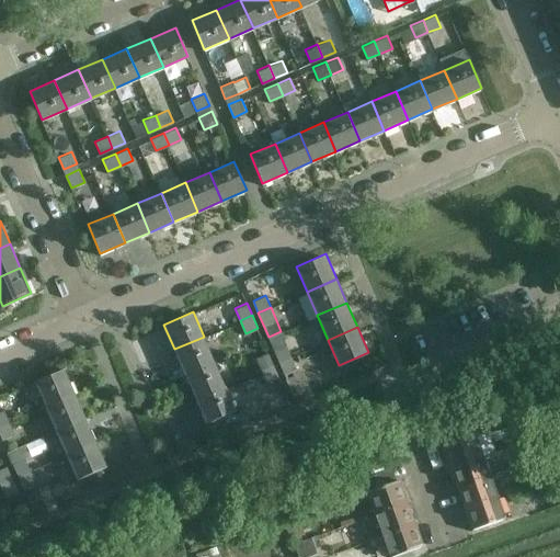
[(204,337),(174,349),(185,373),(214,360),(204,337)]
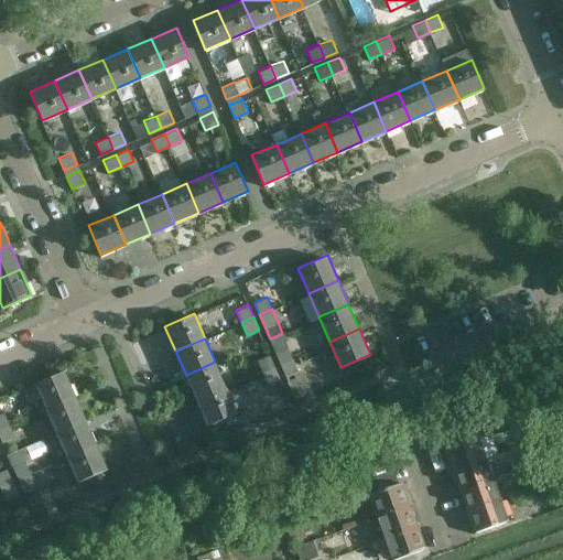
[(280,363),(293,357),(288,345),(275,351),(280,363)]
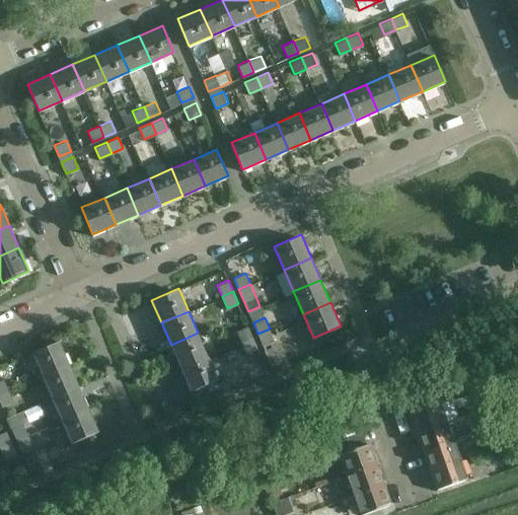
[(241,341),(252,336),(248,324),(236,329),(241,341)]
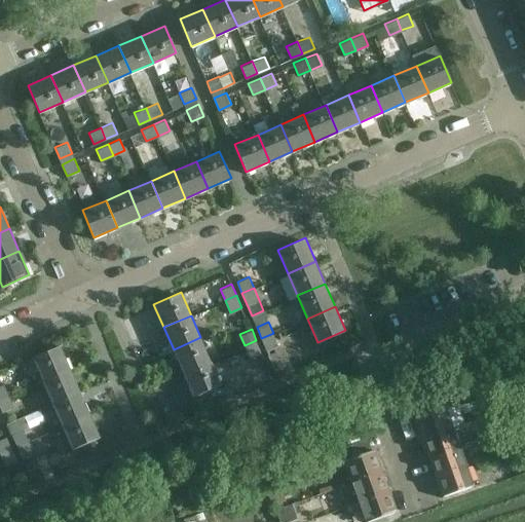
[(273,333),(261,338),(266,350),(278,345),(273,333)]
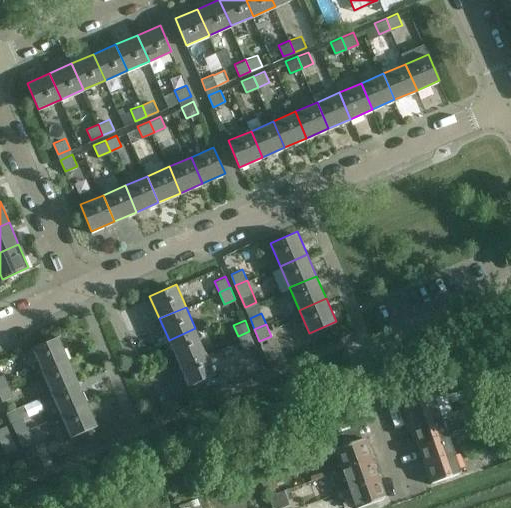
[(195,328),(169,340),(178,362),(205,351),(195,328)]
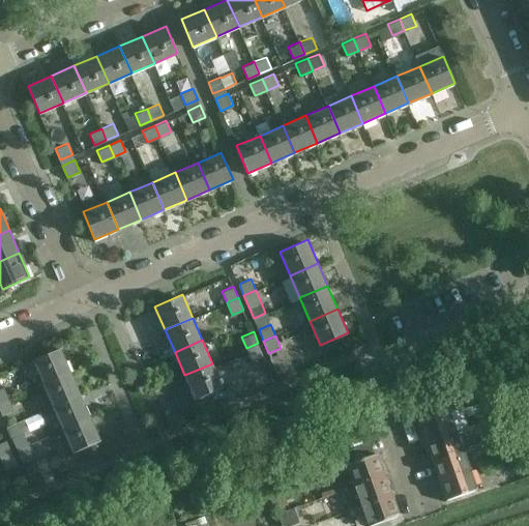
[(252,360),(263,355),(258,343),(246,348),(252,360)]
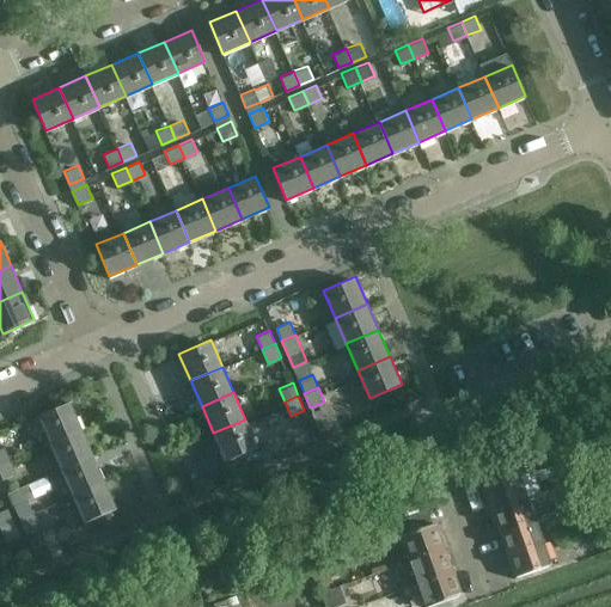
[(50,441),(81,428),(69,400),(38,415),(50,441)]
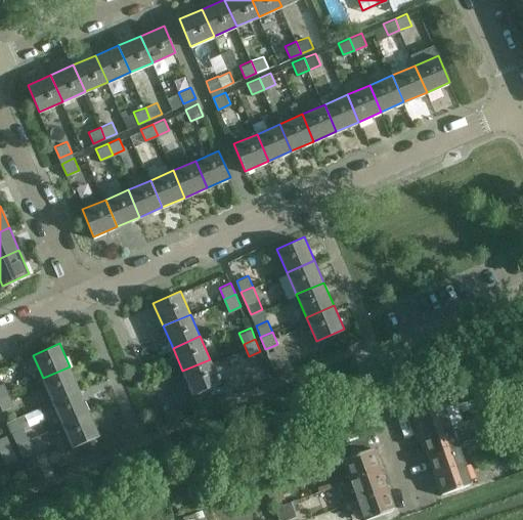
[(279,357),(271,361),(277,375),(286,371),(279,357)]
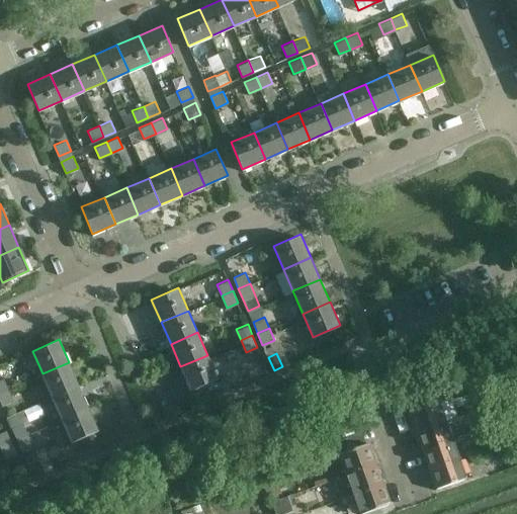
[(207,355),(180,366),(190,390),(218,378),(207,355)]
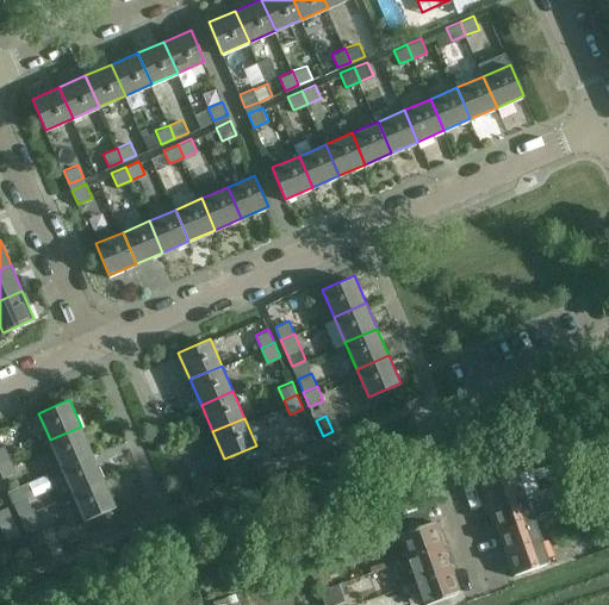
[(305,424),(292,431),(297,443),(309,437),(310,436),(305,424)]
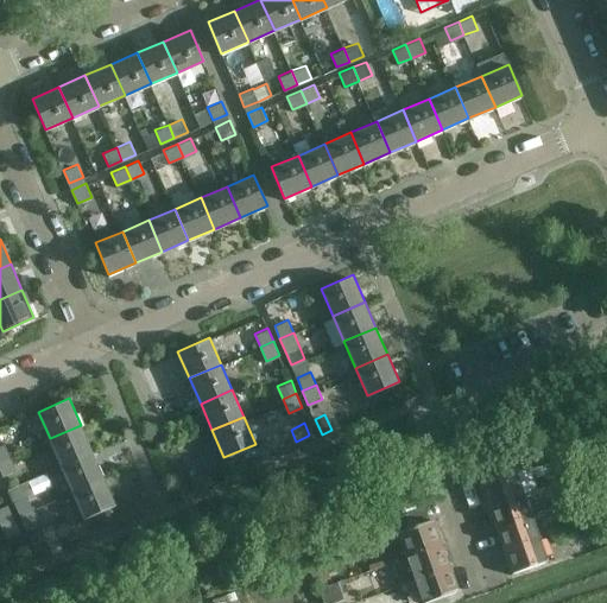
[(81,425),(50,438),(61,464),(93,451),(81,425)]
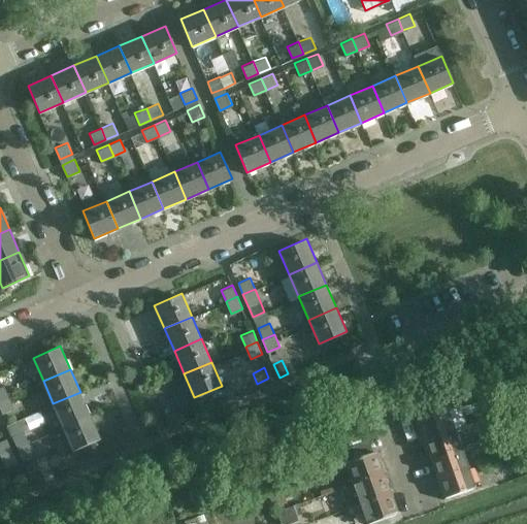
[(0,399),(8,396),(4,385),(0,386),(0,399)]
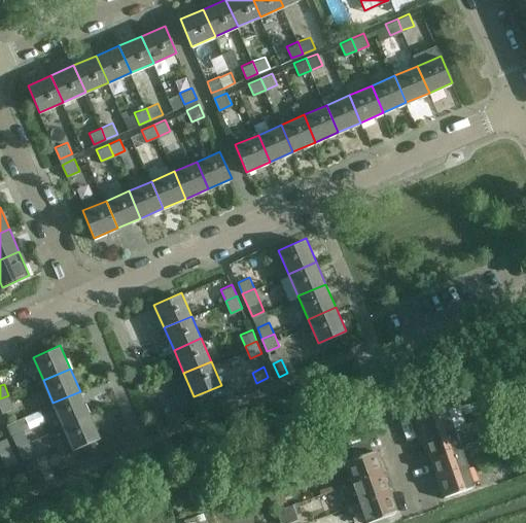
[(80,391),(53,403),(63,425),(90,414),(80,391)]
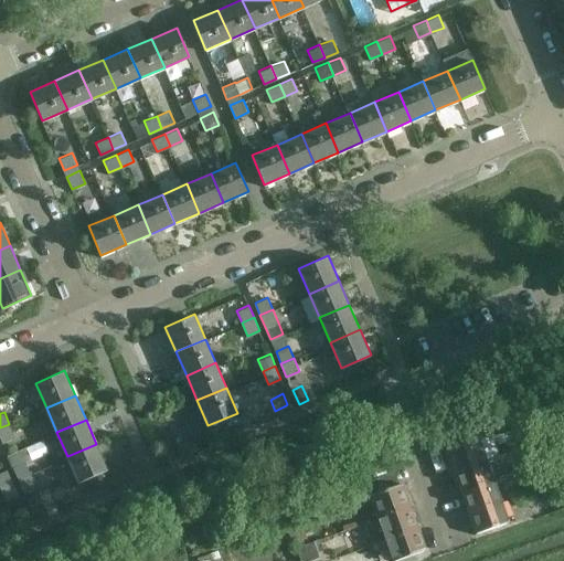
[(9,424),(0,427),(0,436),(2,442),(14,436),(9,424)]
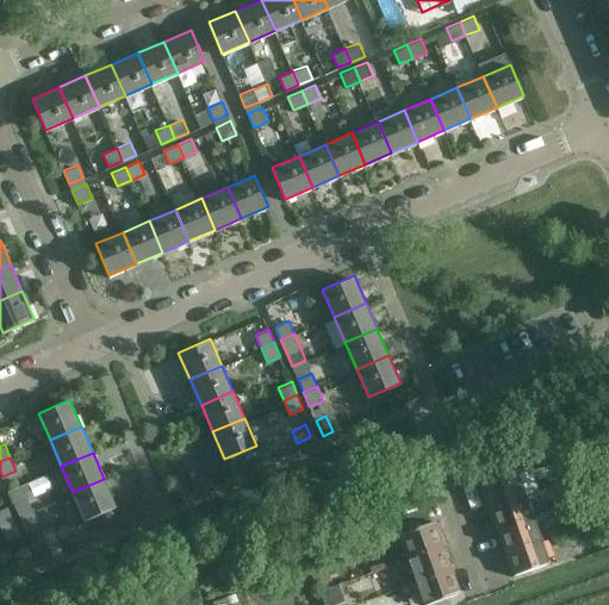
[(516,472),(482,485),(490,509),(524,497),(516,472)]
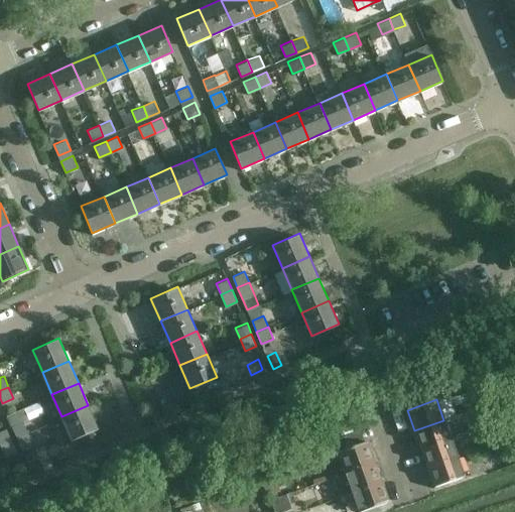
[(88,405),(61,416),(72,439),(98,428),(88,405)]
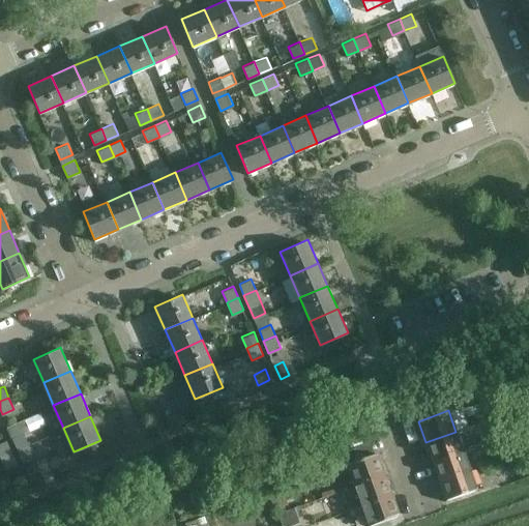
[(17,448),(29,443),(24,432),(11,437),(17,448)]
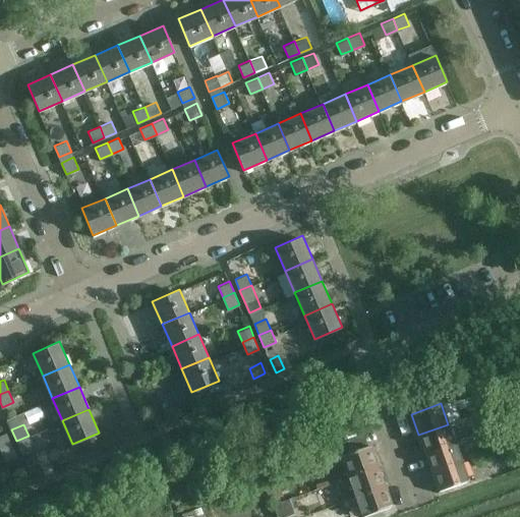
[(448,424),(418,435),(425,453),(455,443),(448,424)]
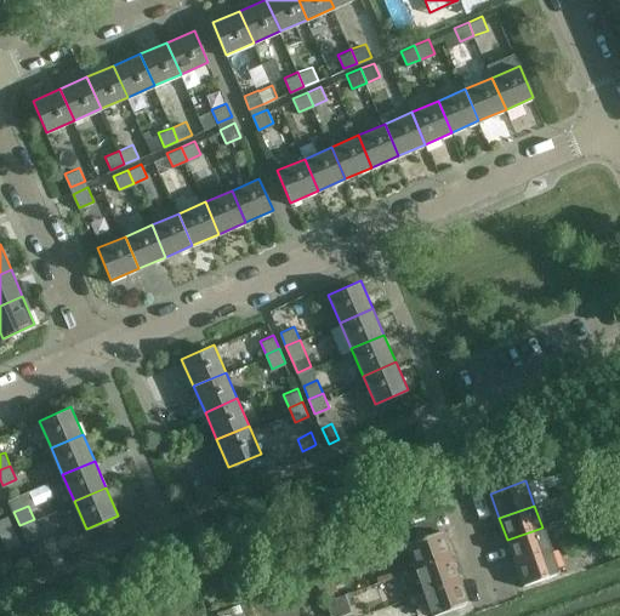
[(599,531),(613,526),(604,507),(592,512),(599,531)]
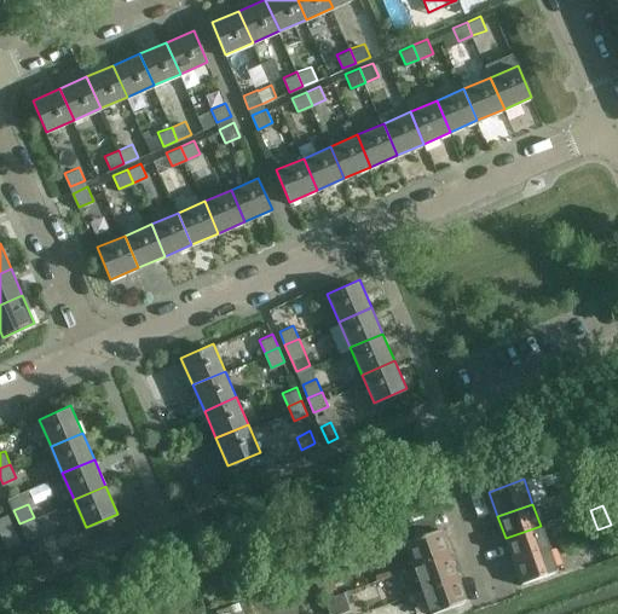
[(7,513),(0,515),(0,532),(13,526),(7,513)]
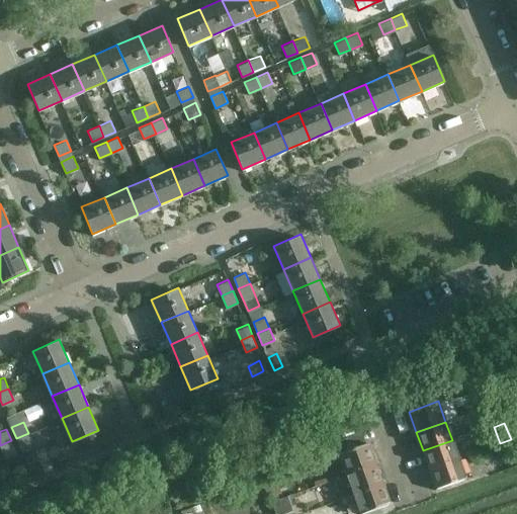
[(21,450),(33,445),(28,433),(16,438),(21,450)]
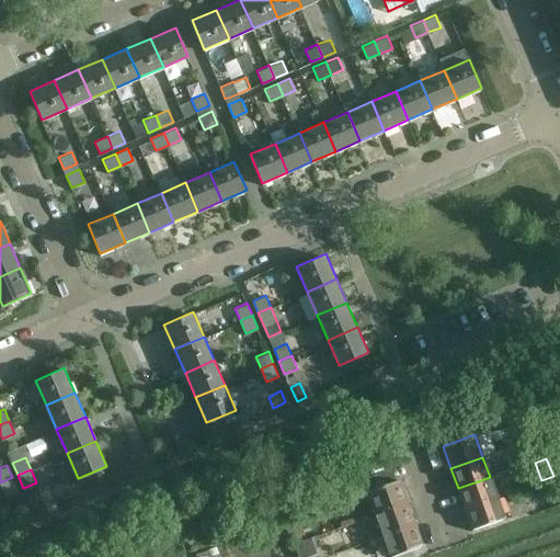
[(0,484),(6,497),(18,490),(12,477),(0,482),(0,484)]
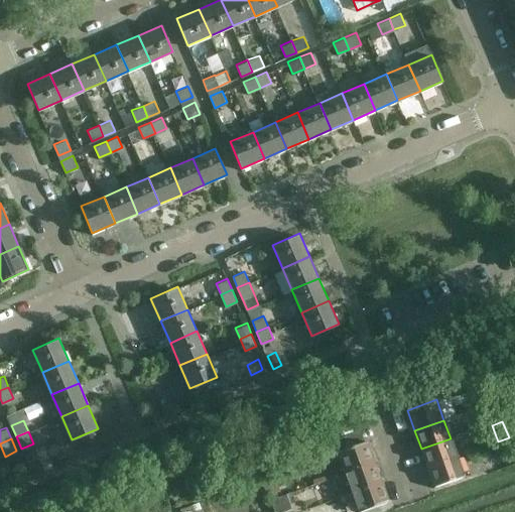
[(451,438),(421,449),(427,468),(457,458),(451,438)]
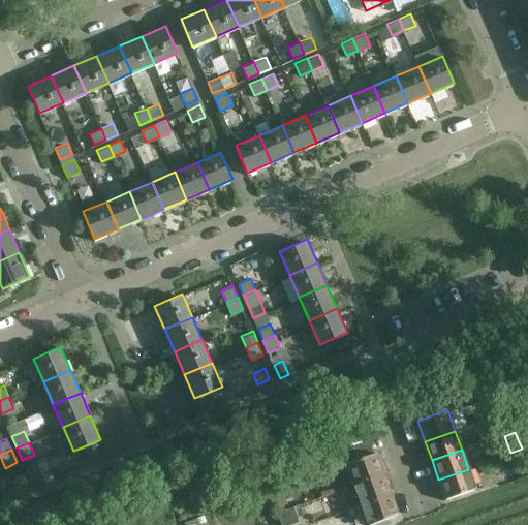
[(345,462),(352,485),(353,486),(384,475),(375,451),(345,462)]
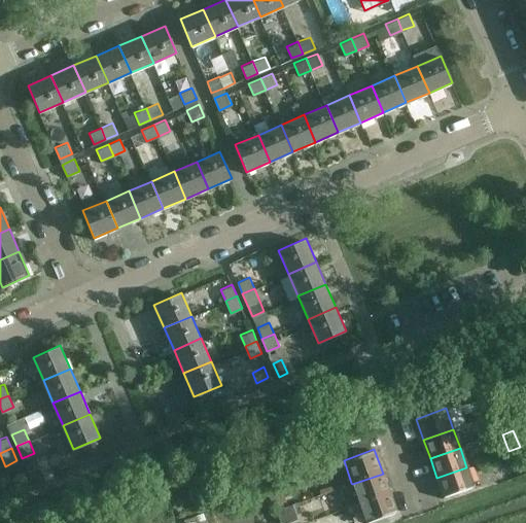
[(521,450),(509,455),(513,467),(525,462),(525,460),(521,450)]
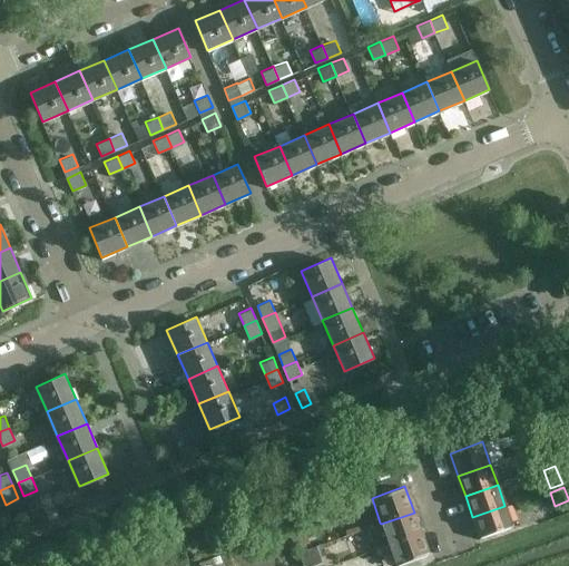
[(39,495),(26,501),(28,505),(33,519),(36,525),(49,518),(39,495)]
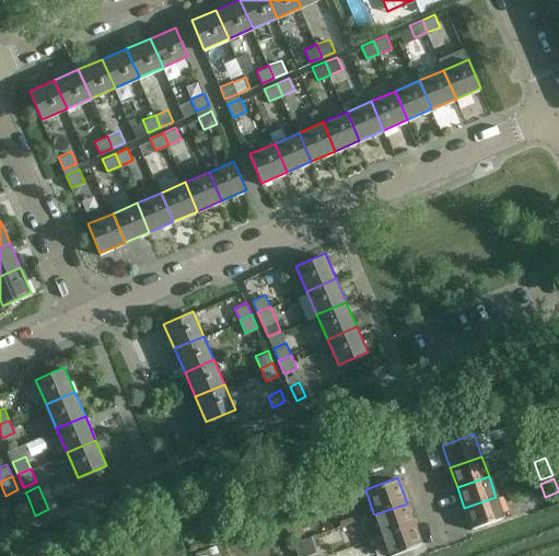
[(496,497),(464,508),(470,526),(469,526),(470,529),(504,517),(503,516),(496,497)]
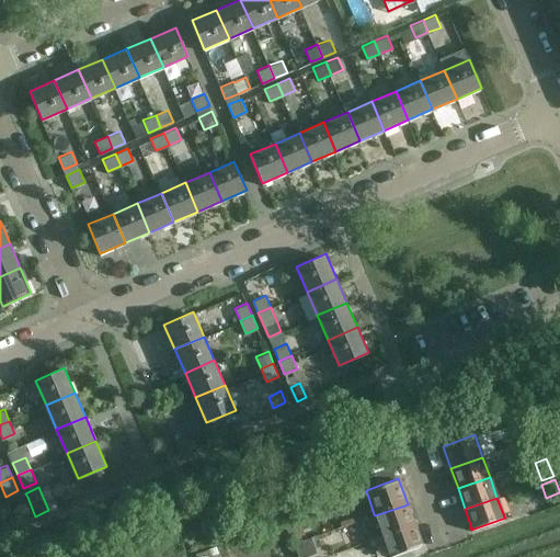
[(362,519),(368,540),(381,534),(383,536),(415,525),(408,504),(375,515),(374,514),(362,519)]
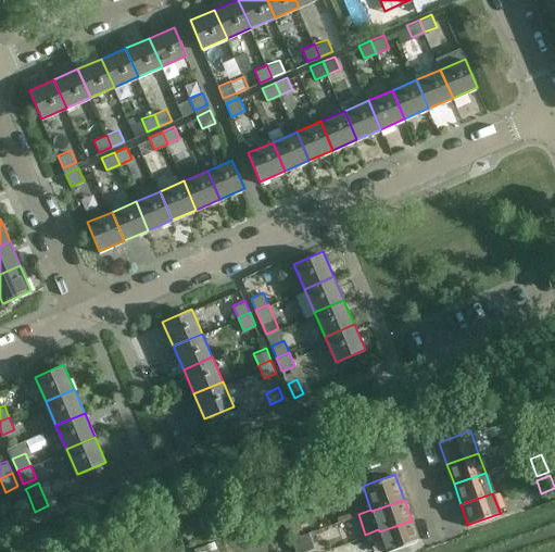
[(303,528),(294,509),(281,513),(290,534),(303,528)]
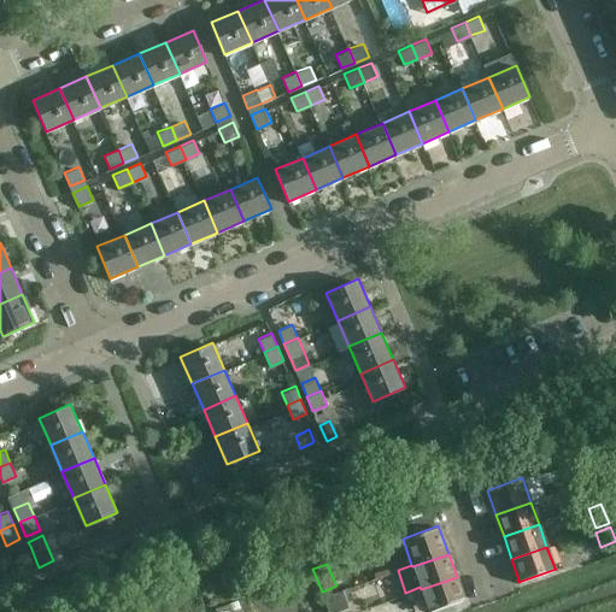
[(457,577),(421,589),(428,611),(464,599),(457,577)]
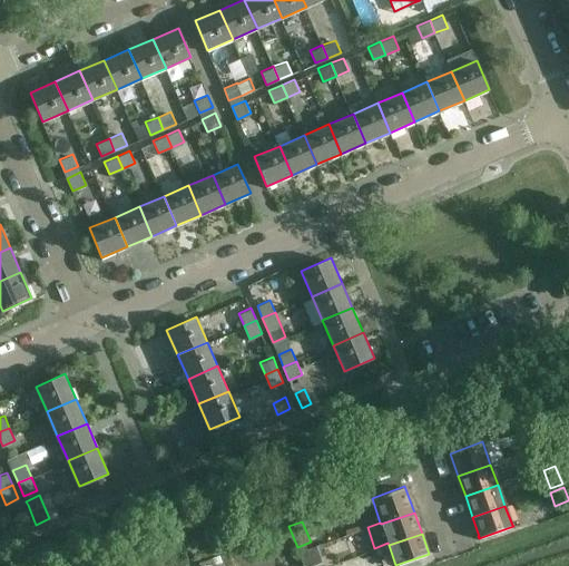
[(317,544),(298,550),(303,565),(308,565),(323,560),(317,544)]
